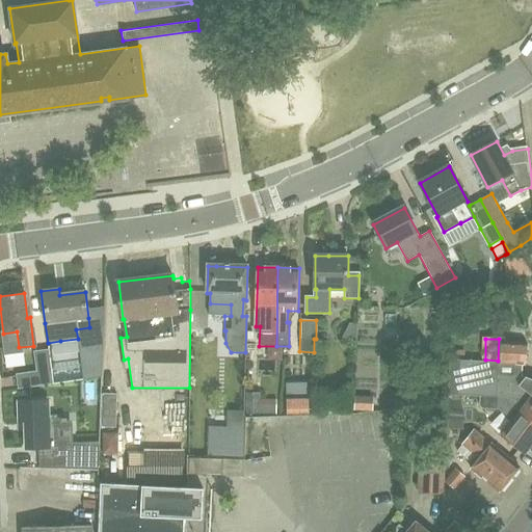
[(521,363),(525,363),(525,343),(499,342),(499,362),(458,361),(447,361),(446,395),(457,395),(478,396),(510,397),(523,407),(519,413),(531,422),(531,378),(524,376),(520,376),(521,363)]
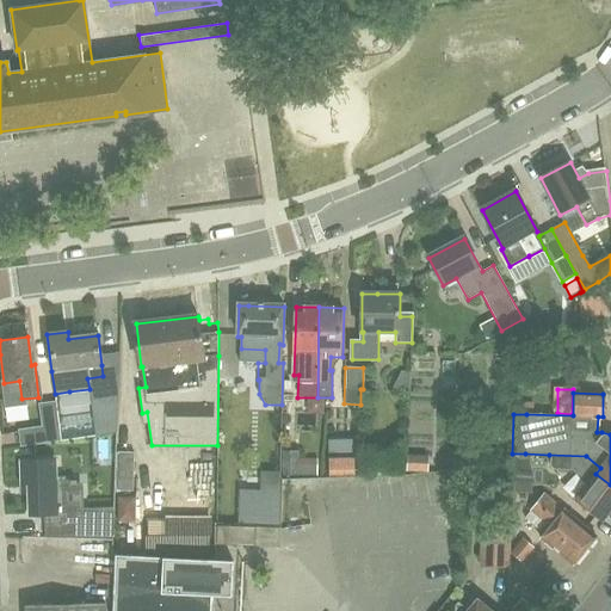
[(103,414),(92,417),(93,420),(94,434),(116,432),(118,395),(100,397),(103,414)]
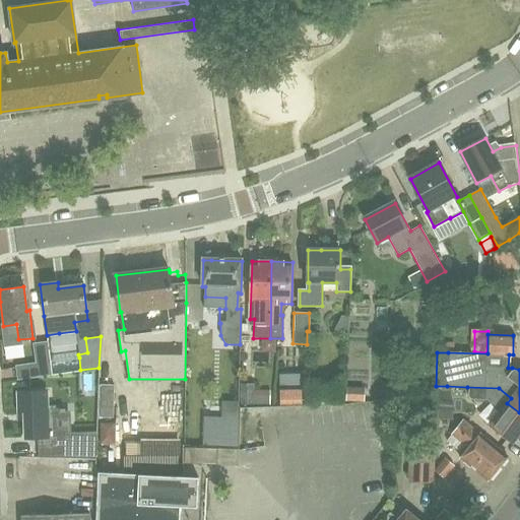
[(28,379),(27,366),(15,368),(17,380),(28,379)]
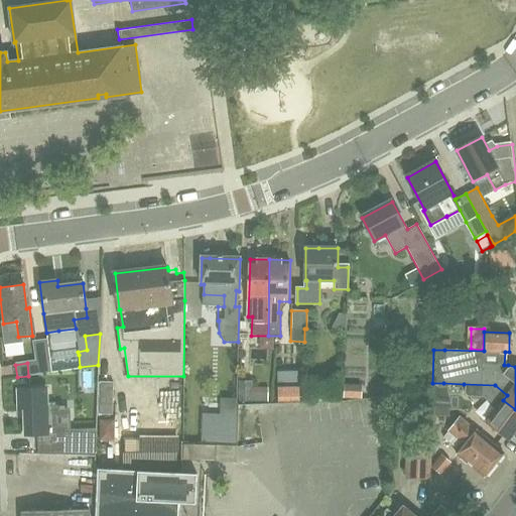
[(269,388),(253,388),(253,380),(239,380),(239,401),(253,401),(269,401),(269,388)]
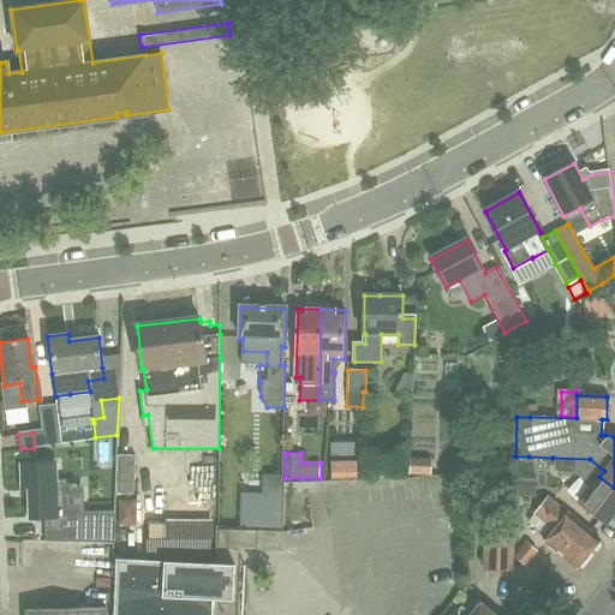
[(135,457),(117,455),(115,494),(133,494),(135,457)]
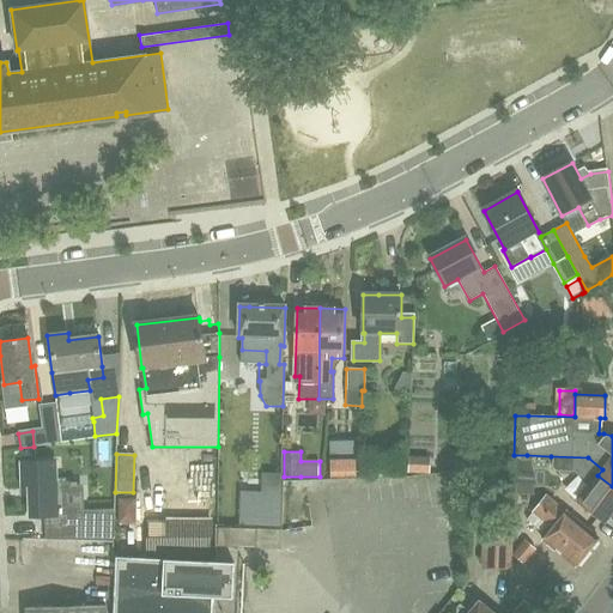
[(430,457),(408,456),(408,473),(430,474),(430,457)]
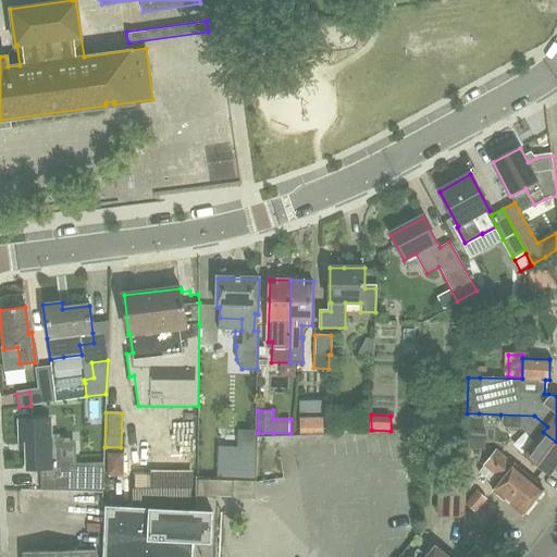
[(547,426),(534,416),(500,415),(499,424),(503,426),(519,426),(536,441),(524,456),(549,475),(556,463),(556,442),(543,432),(547,426)]
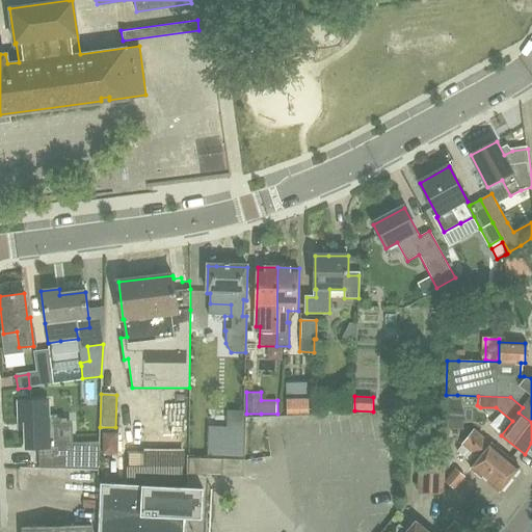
[(308,414),(308,399),(285,399),(286,414),(308,414)]
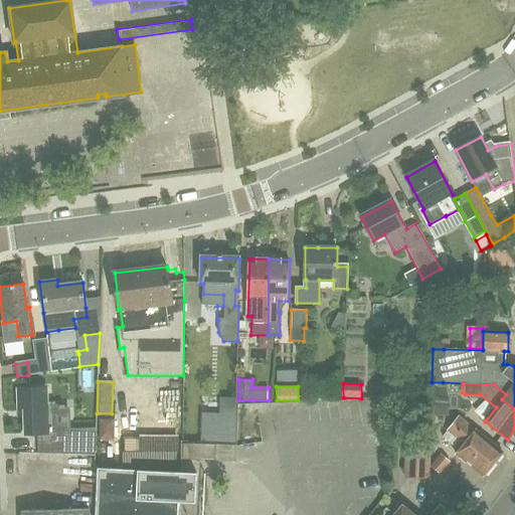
[(46,404),(46,387),(17,388),(18,407),(24,407),(25,434),(41,434),(42,453),(63,454),(95,455),(96,430),(54,432),(53,403),(46,404)]
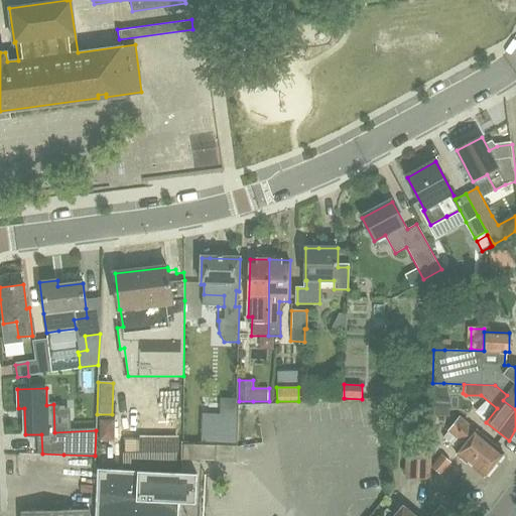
[(412,393),(411,401),(419,402),(420,394),(412,393)]
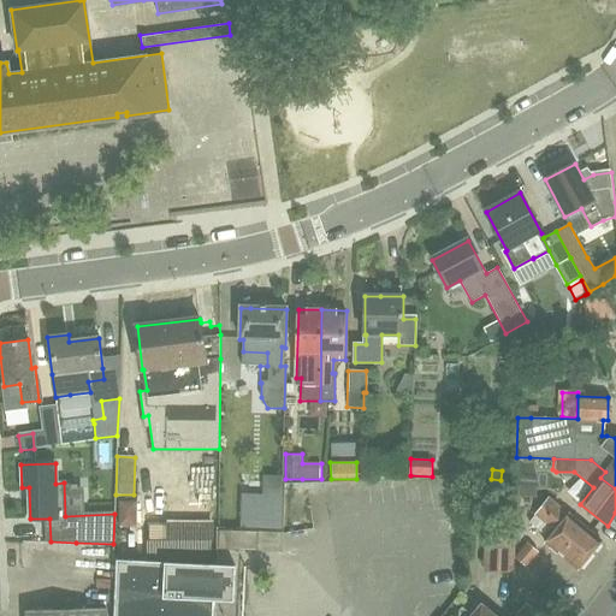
[(534,497),(535,478),(519,477),(517,497),(534,497)]
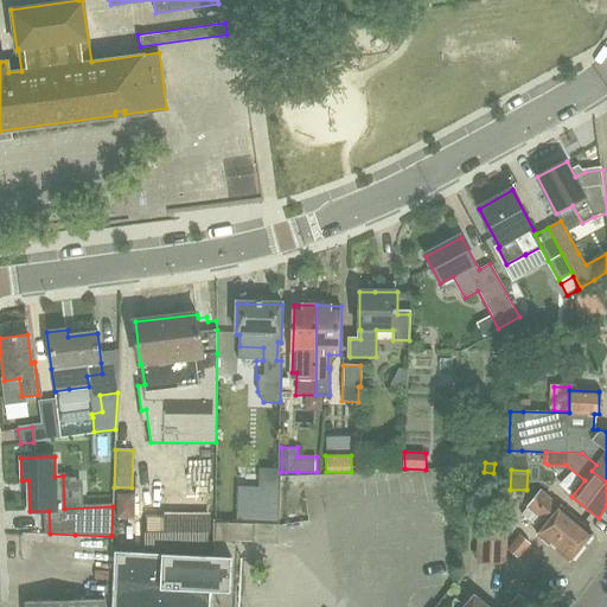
[(279,524),(280,491),(240,489),(237,522),(279,524)]
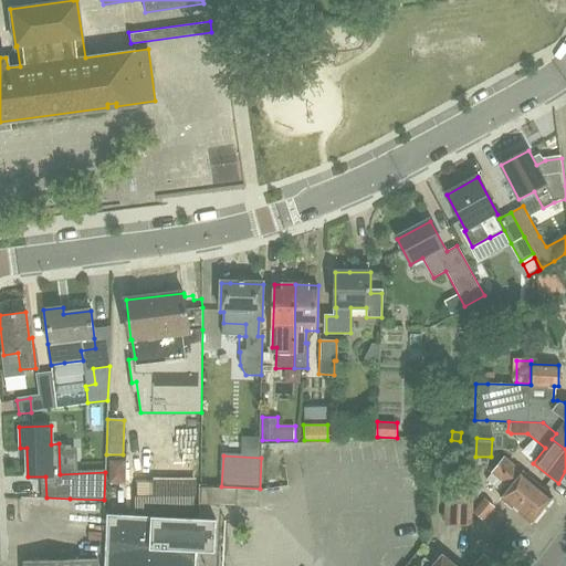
[(510,489),(501,500),(530,523),(552,496),(523,472),(522,473),(503,459),(491,473),(510,489)]
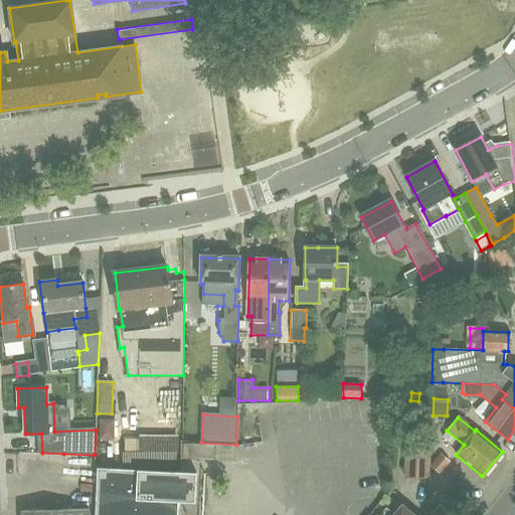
[(431,435),(406,435),(404,476),(428,477),(431,435)]
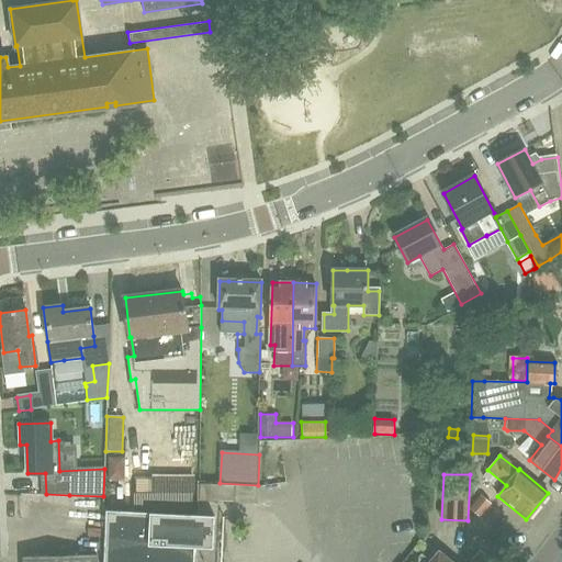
[(490,504),(480,496),(469,509),(479,517),(490,504)]
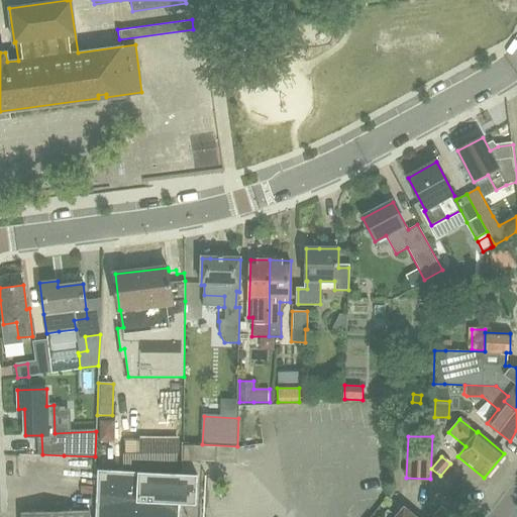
[(197,476),(98,472),(96,516),(176,516),(177,505),(195,506),(197,476)]
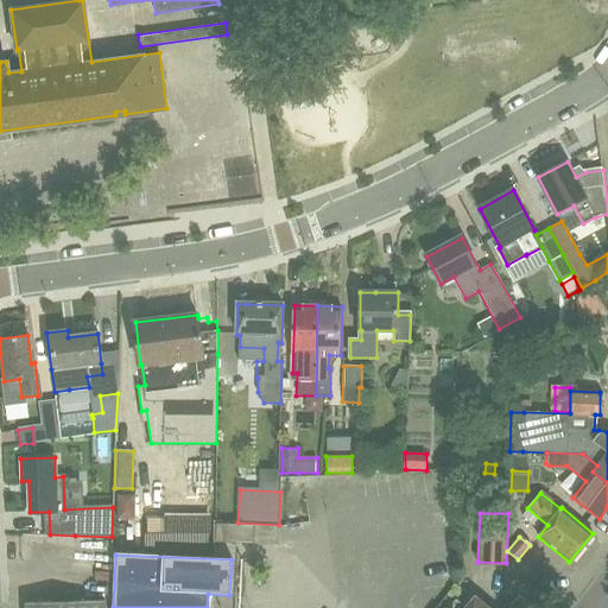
[(485,607),(469,595),(460,607),(455,603),(453,603),(451,607),(485,607)]
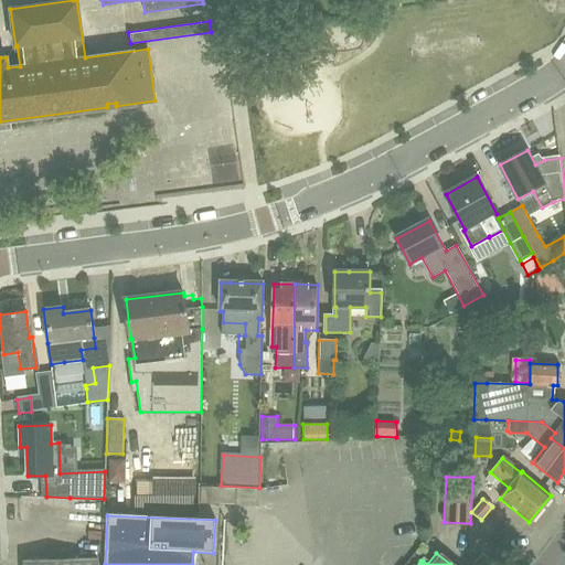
[(478,564),(492,564),(494,563),(484,554),(476,562),(478,564)]
